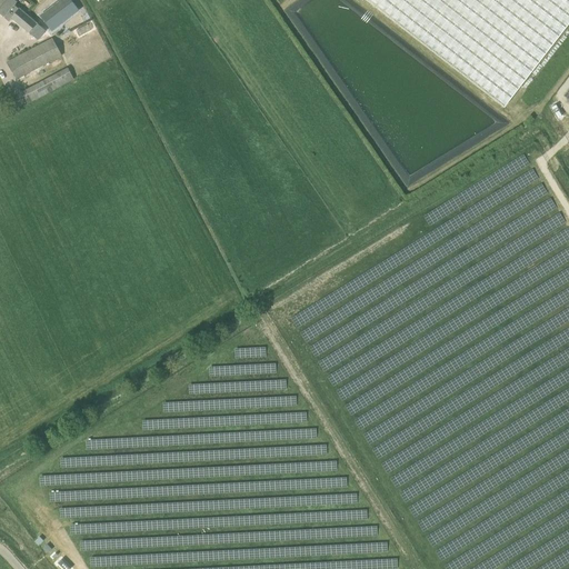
[(19,9),(15,5),(17,1),(16,0),(0,0),(0,11),(5,16),(8,12),(13,16),(11,18),(38,39),(46,30),(19,8),(19,9)]
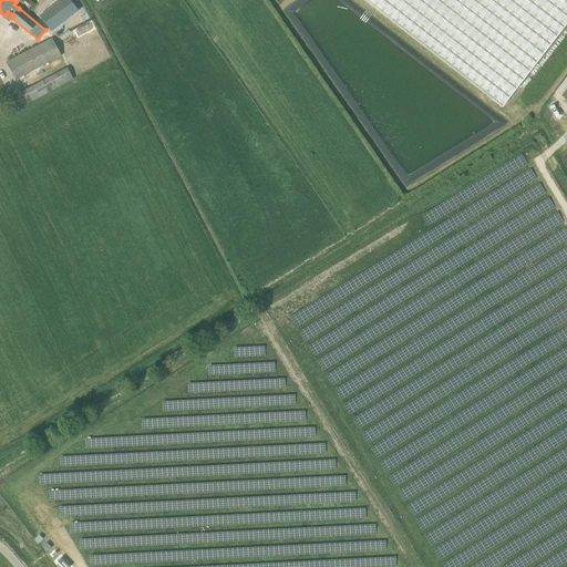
[(566,22),(566,0),(366,0),(502,107),(566,22)]
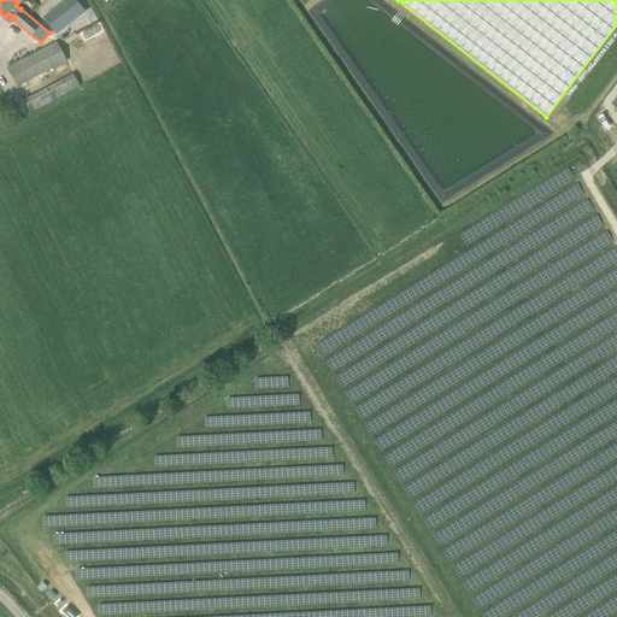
[(58,6),(43,17),(57,34),(86,11),(78,1),(64,13),(58,6)]
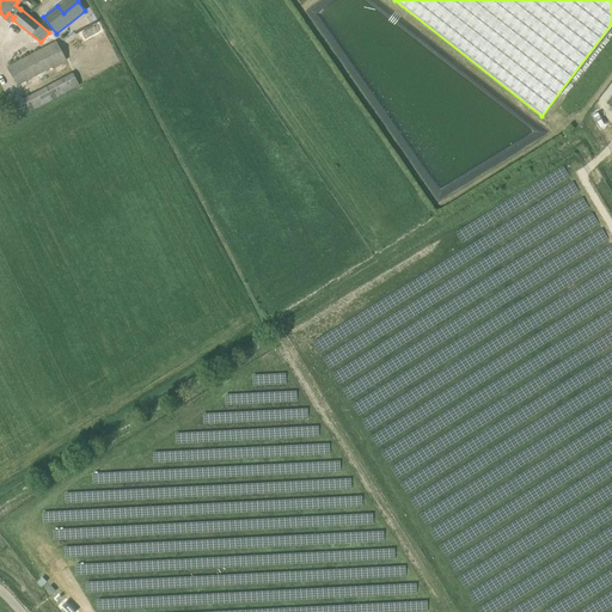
[(66,60),(56,41),(7,67),(17,86),(66,60)]
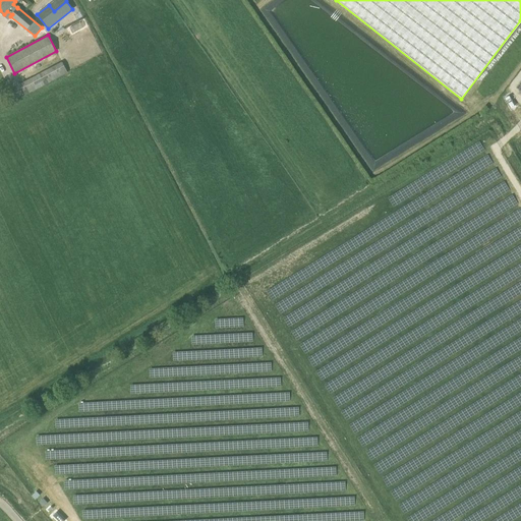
[(20,80),(25,93),(69,74),(64,63),(20,80)]
